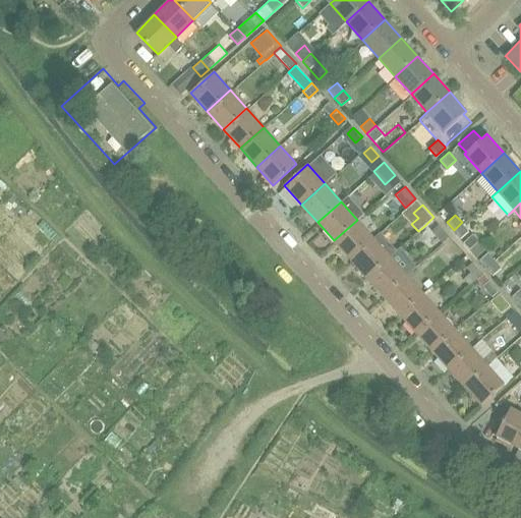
[(334,240),(350,259),(373,238),(357,220),(334,240)]
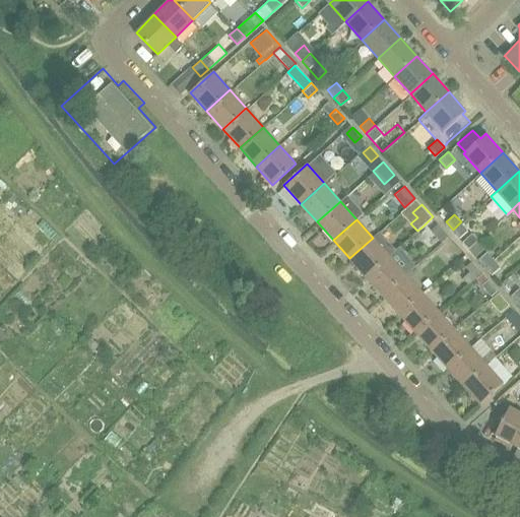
[(468,230),(461,221),(453,230),(460,238),(468,230)]
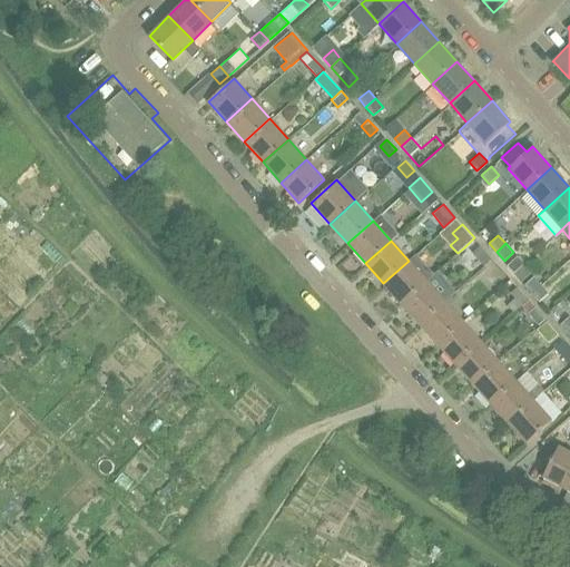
[(483,265),(492,257),(480,244),(472,252),(483,265)]
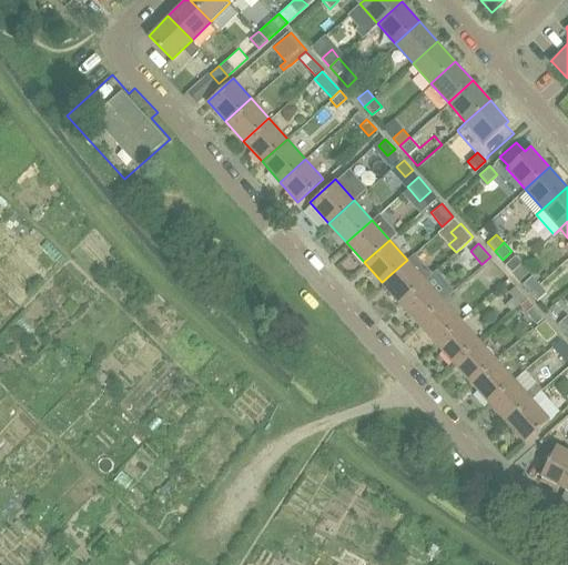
[(427,259),(444,275),(458,262),(442,244),(427,259)]
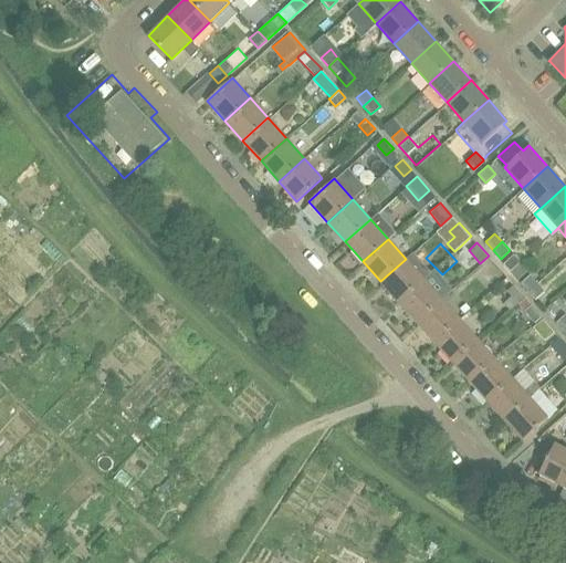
[(520,248),(503,262),(510,270),(526,256),(520,248)]
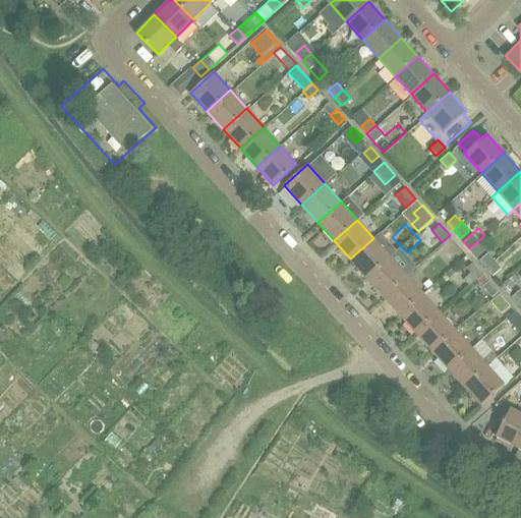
[(484,235),(469,248),(476,256),(486,247),(480,239),(484,235)]
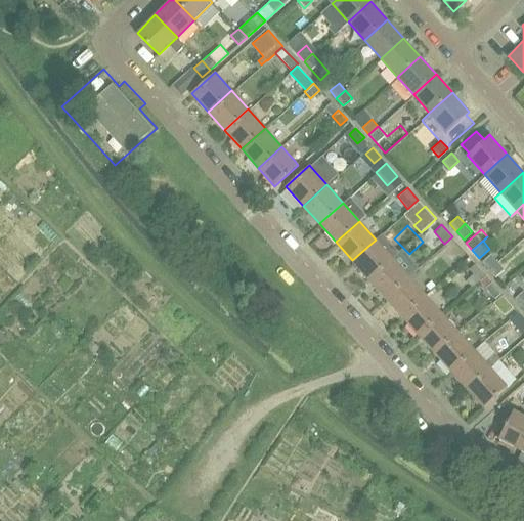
[(352,260),(368,278),(392,257),(376,240),(352,260)]
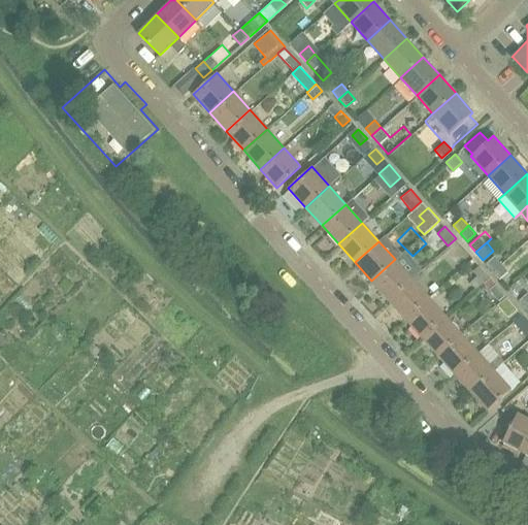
[(464,275),(479,262),(469,252),(455,265),(464,275)]
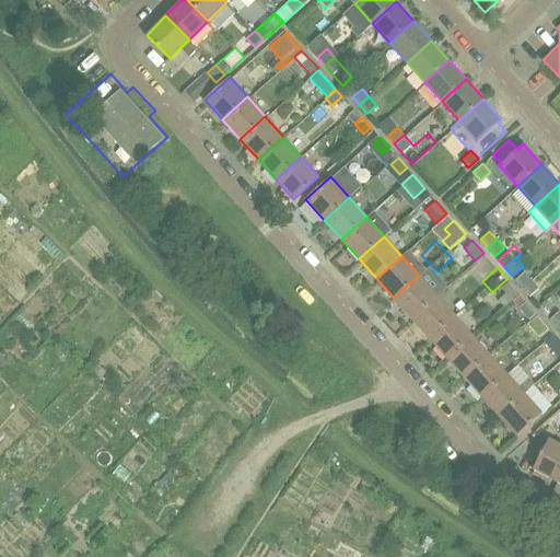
[(515,279),(522,287),(532,278),(524,270),(515,279)]
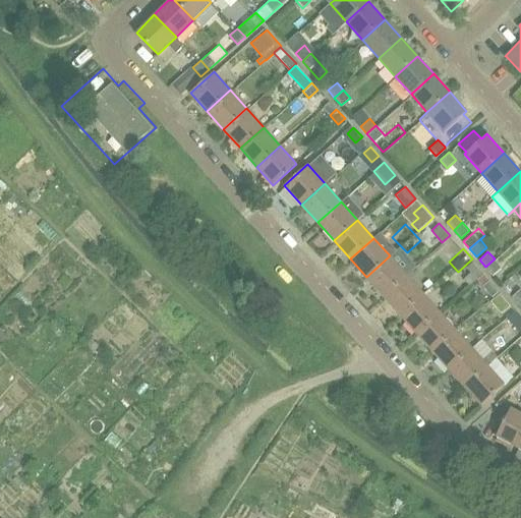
[(366,277),(383,295),(406,274),(390,255),(366,277)]
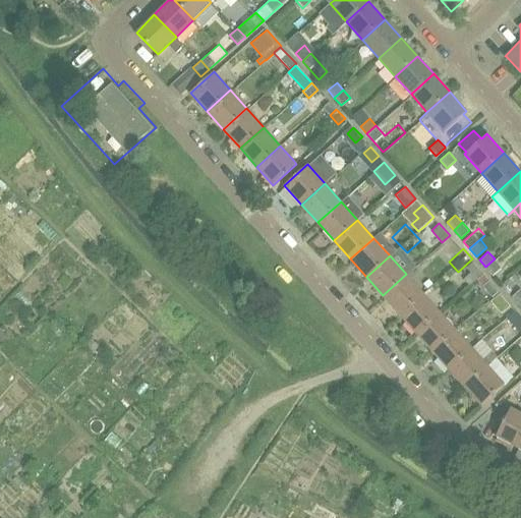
[(485,267),(493,274),(502,267),(495,259),(485,267)]
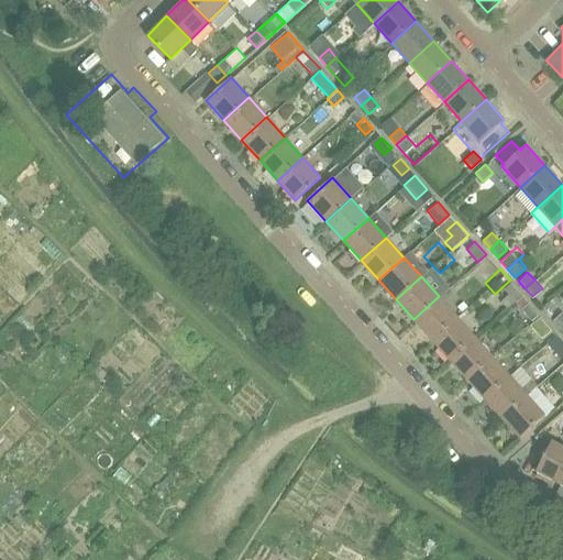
[(516,302),(522,295),(510,282),(504,288),(516,302)]
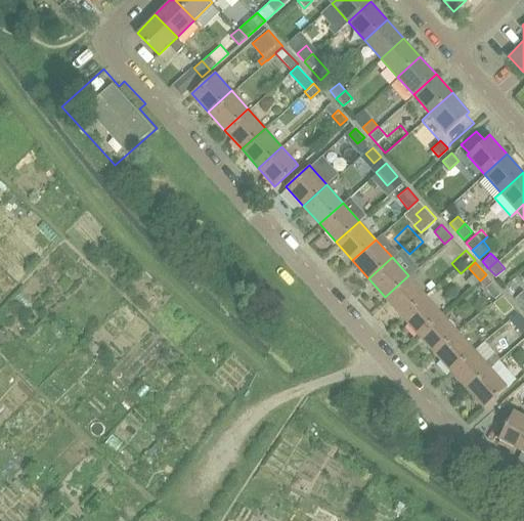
[(514,289),(523,280),(517,274),(509,281),(514,289)]
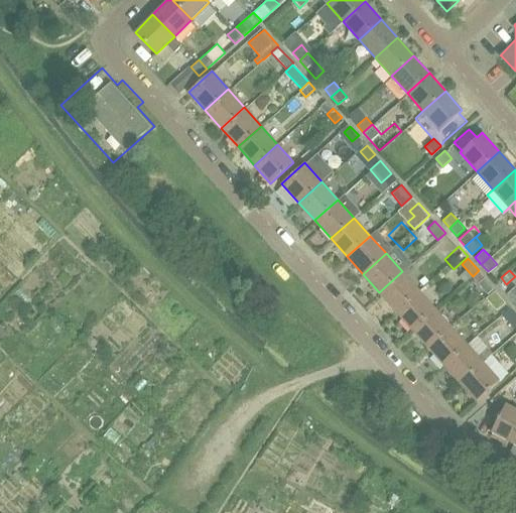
[(379,292),(395,310),(418,289),(402,271),(379,292)]
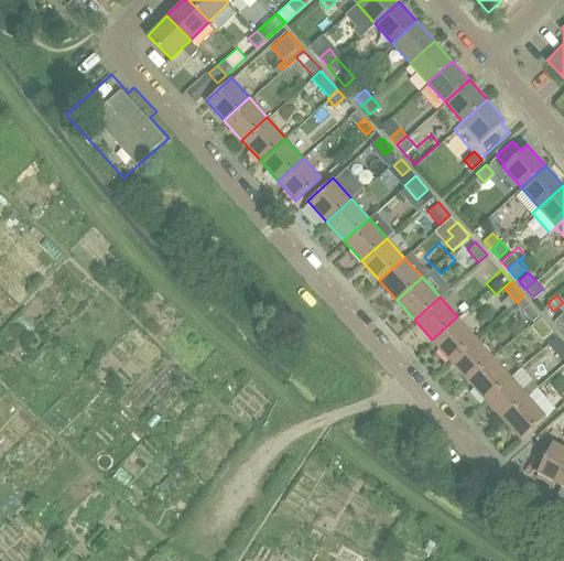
[(457,305),(463,311),(469,304),(465,299),(457,305)]
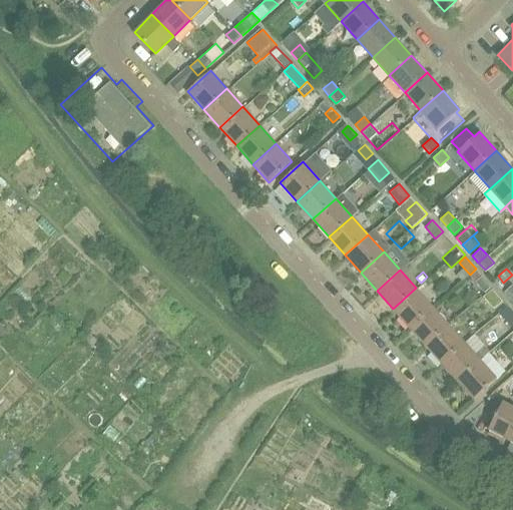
[(471,282),(481,294),(489,287),(478,275),(471,282)]
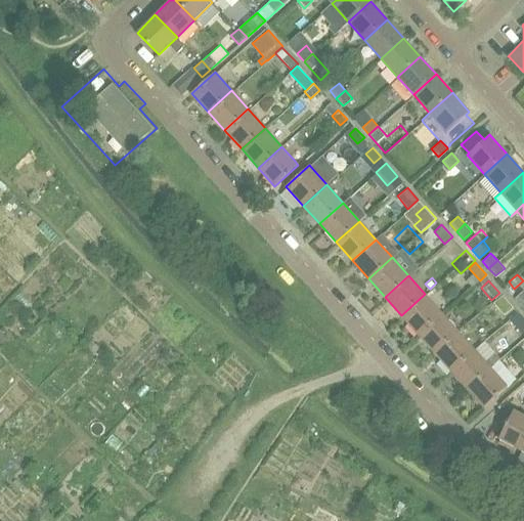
[(523,290),(522,289),(514,296),(521,305),(523,302),(523,290)]
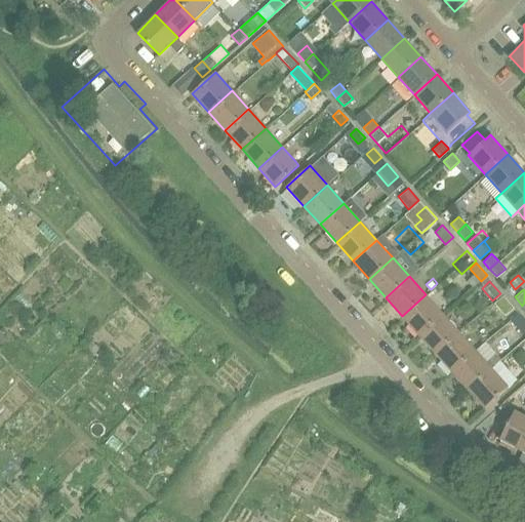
[(514,307),(503,293),(501,295),(500,293),(492,300),(493,303),(494,303),(505,315),(512,309),(516,313),(519,310),(515,306),(514,307)]
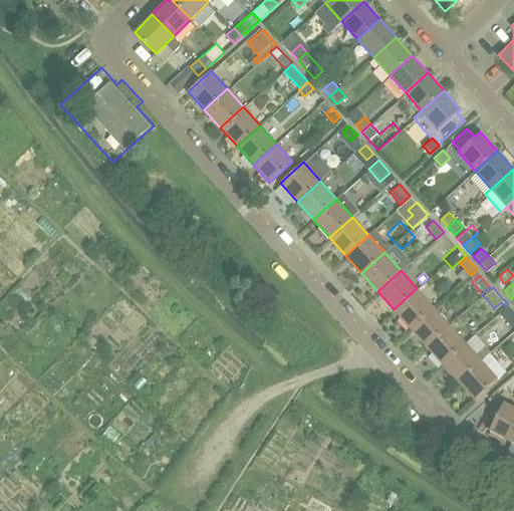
[(394,309),(409,327),(433,306),(417,288),(394,309)]
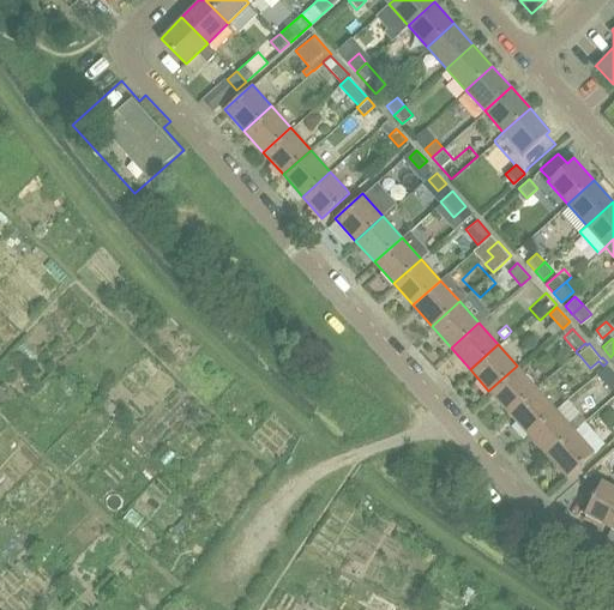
[(613,370),(607,362),(603,366),(605,367),(599,372),(613,391),(613,370)]
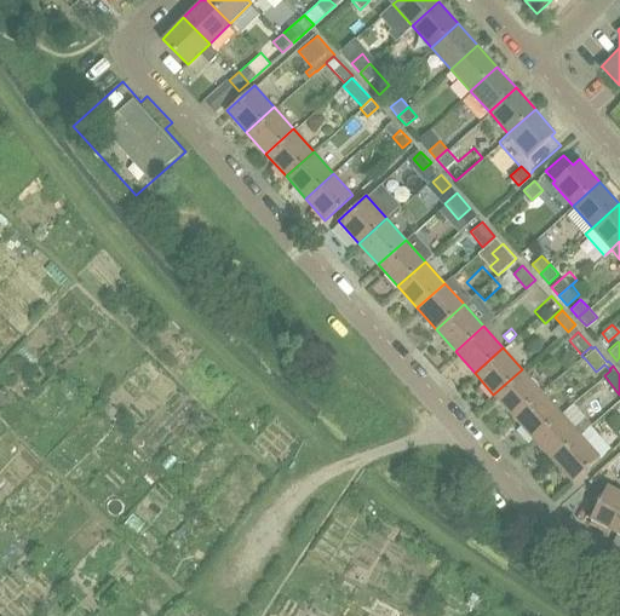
[(493,395),(512,416),(541,391),(522,369),(493,395)]
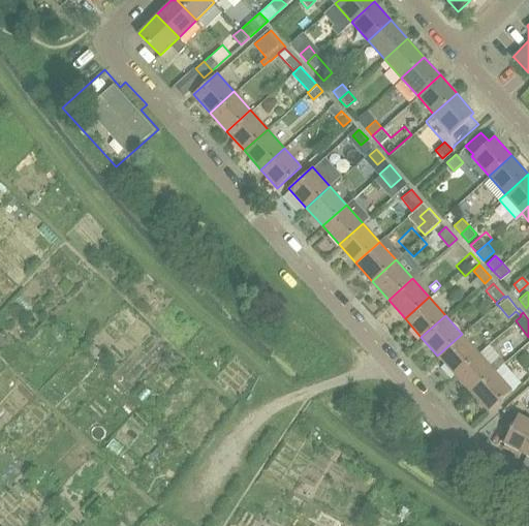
[(437,356),(454,373),(478,352),(462,334),(437,356)]
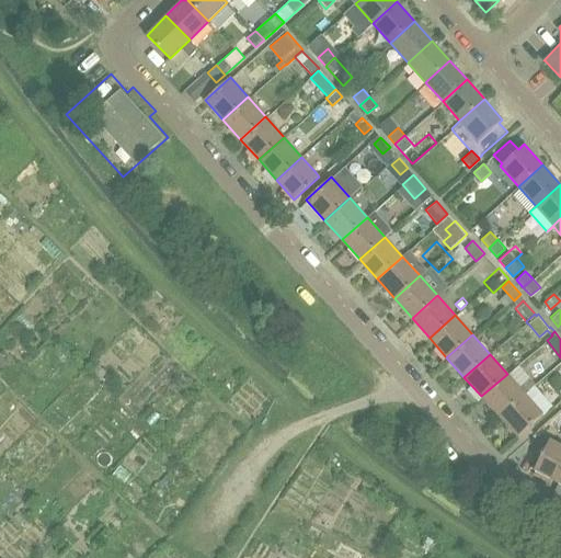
[(481,396),(499,416),(536,383),(530,376),(518,386),(507,374),(481,396)]
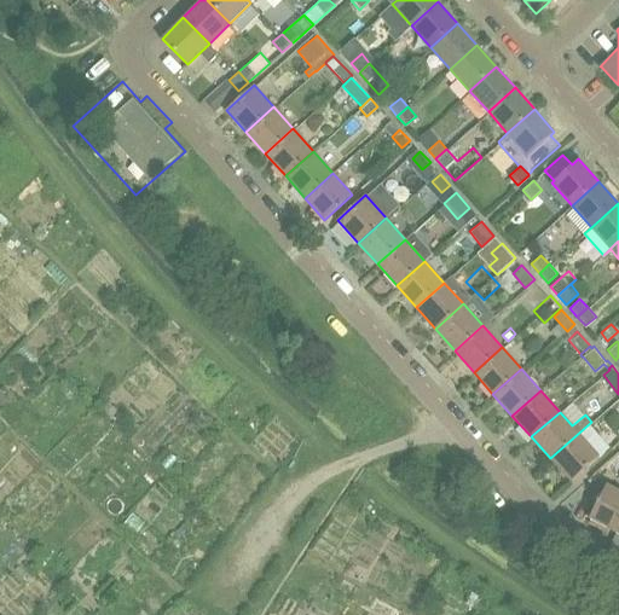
[(571,481),(599,456),(579,434),(591,423),(591,422),(550,458),(571,481)]
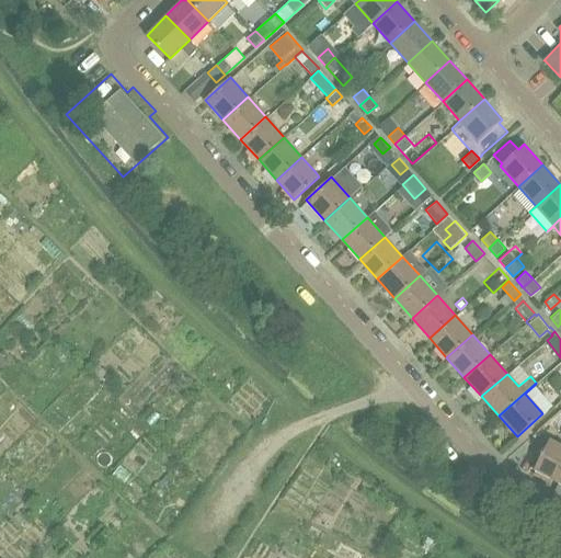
[(534,469),(558,482),(560,476),(560,444),(550,439),(534,469)]
